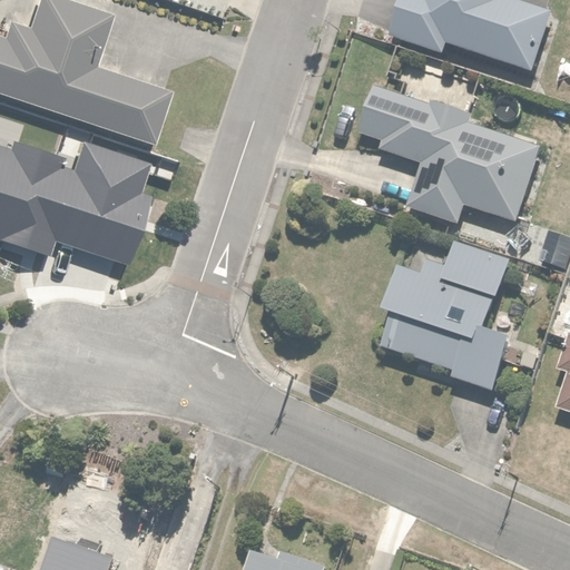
[(100,9),(75,0),(31,0),(31,3),(21,0),(16,0),(10,19),(5,18),(0,30),(0,94),(145,145),(164,91),(81,62),(100,9)]
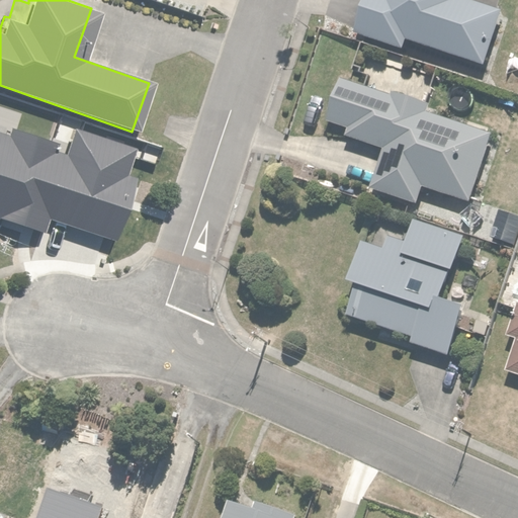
[(361,0),(352,29),(401,49),(405,36),(478,65),(502,0),(361,0)]
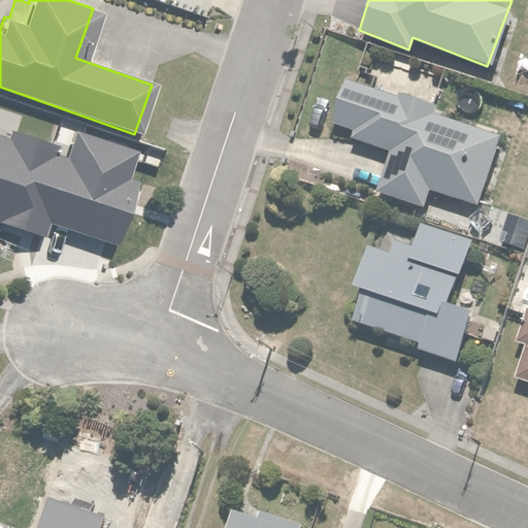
[(397,96),(343,77),(328,121),(351,129),(348,137),(387,151),(373,189),(425,206),(431,188),(487,207),(513,132),(434,105),(435,101),(400,89),(397,96)]
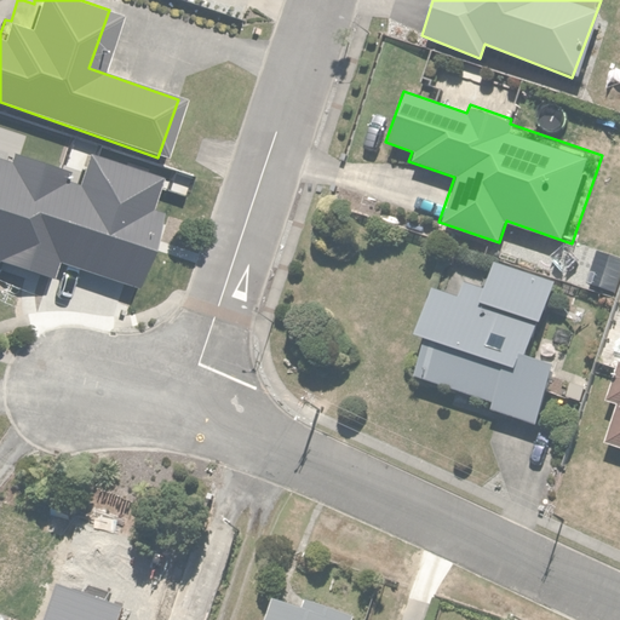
[(126,218),(120,235),(171,253),(177,236),(126,218)]
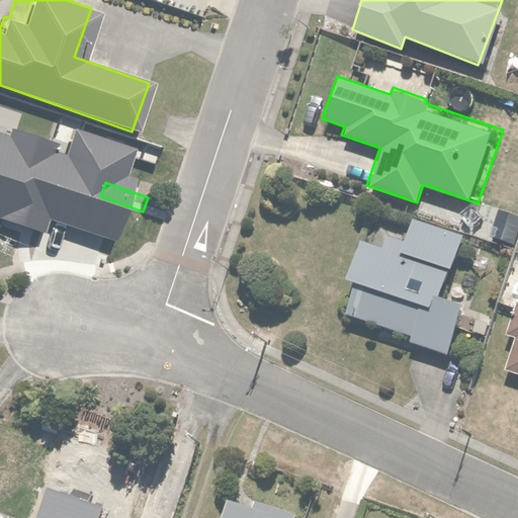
[(361,226),(342,278),(353,282),(342,311),(411,336),(410,341),(439,352),(456,305),(437,297),(460,234),(412,216),(403,241),(361,226)]
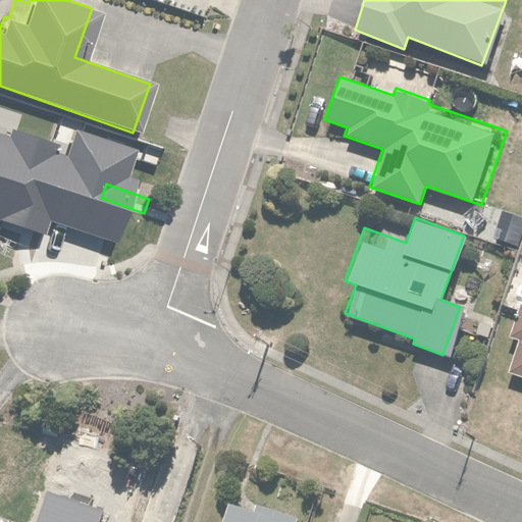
[(492,331),(517,341),(506,371),(521,376),(521,252),(492,331)]
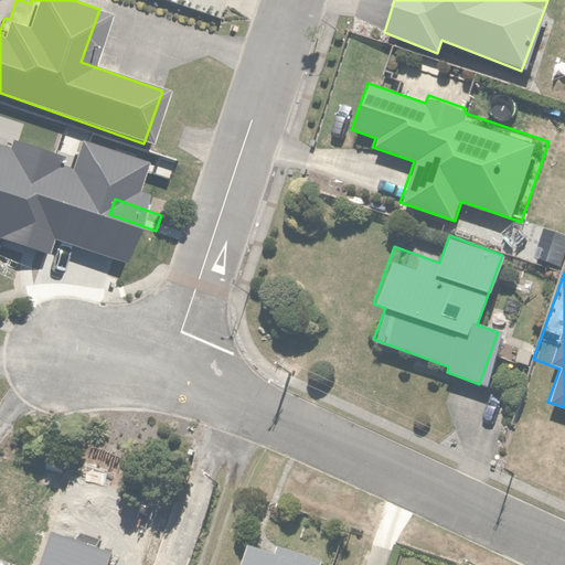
[(245,543),(236,564),(321,564),(323,560),(279,543),(276,554),(245,543)]
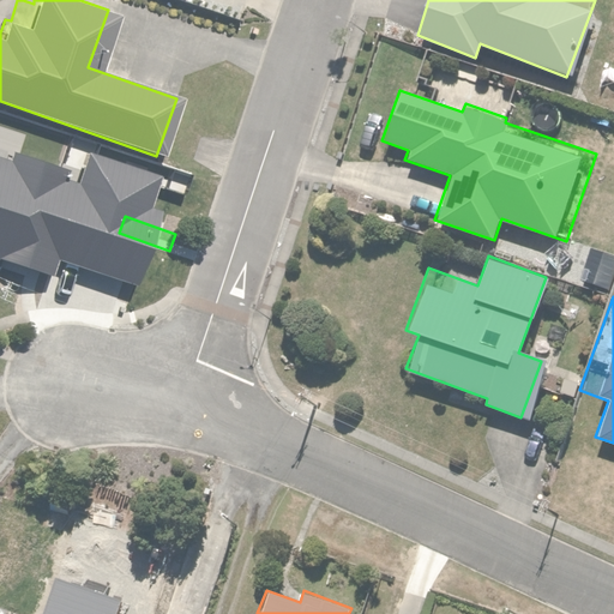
[(164,613),(104,595),(98,613),(164,613)]
